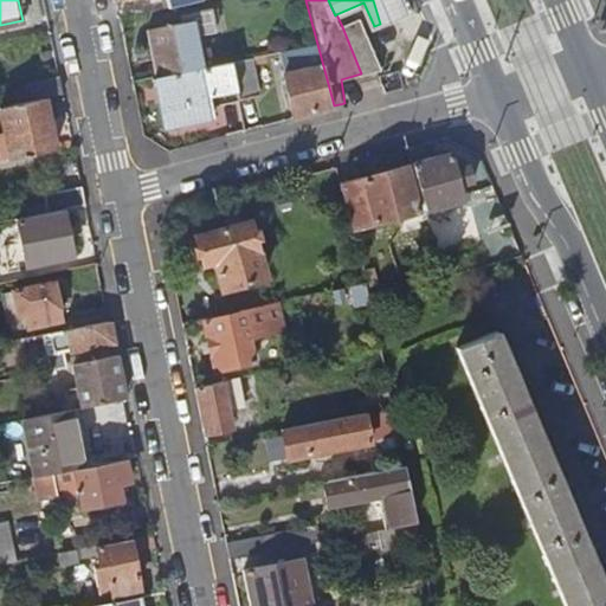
[(373,0),(380,24),(413,10),(408,0),(373,0)]
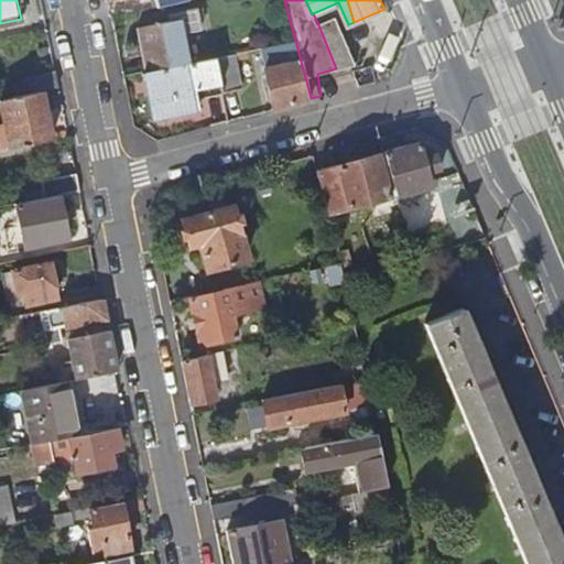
[(137,26),(145,71),(188,63),(182,33),(201,29),(198,18),(196,8),(170,13),(171,20),(137,26)]
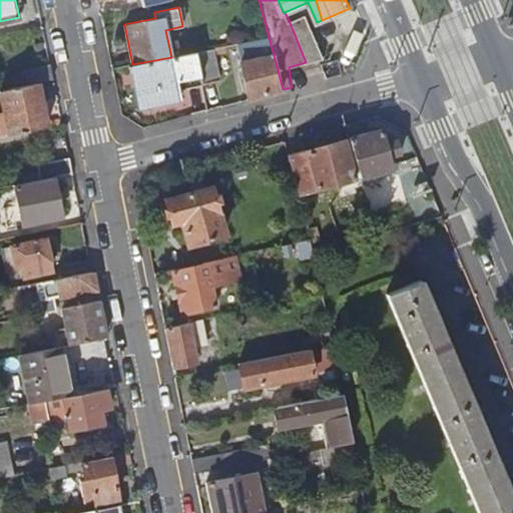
[(289,20),(306,62),(325,57),(306,13),(289,20)]
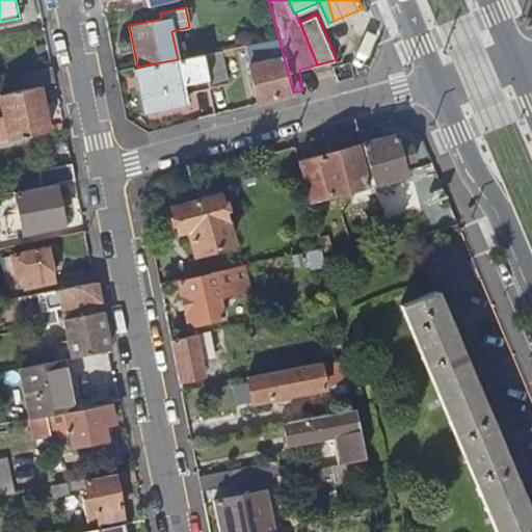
[(278,38),(243,46),(248,64),(283,54),(278,38)]
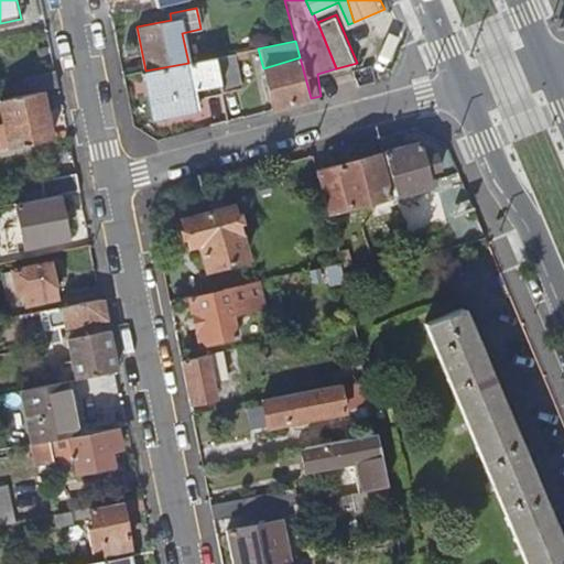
[(214,58),(221,91),(243,86),(236,53),(214,58)]
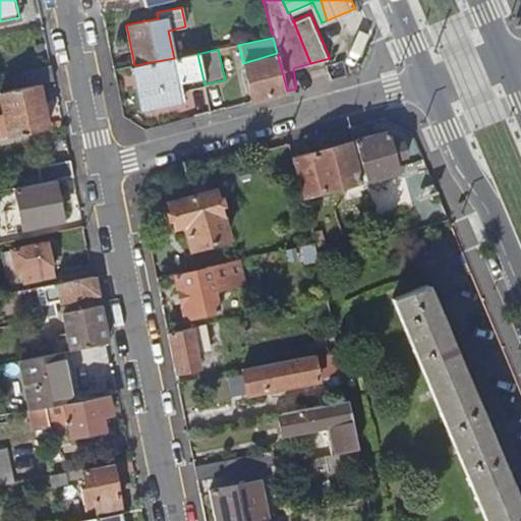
[(243,63),(253,100),(287,91),(277,53),(243,63)]
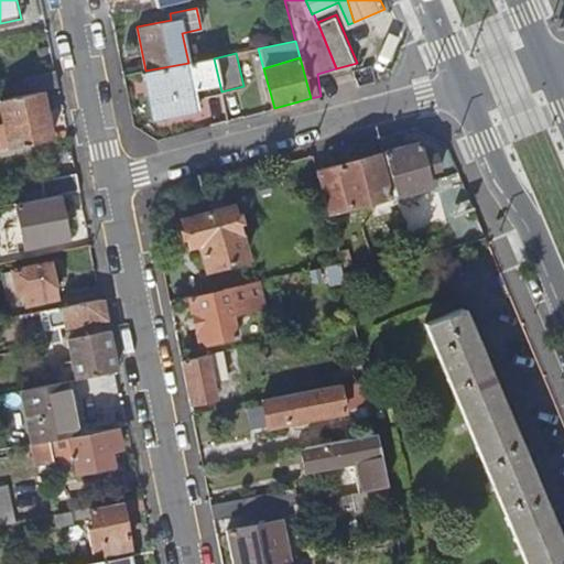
[(149,73),(159,117),(199,108),(197,96),(221,91),(214,58),(188,63),(145,71),(144,71),(144,74),(149,73)]
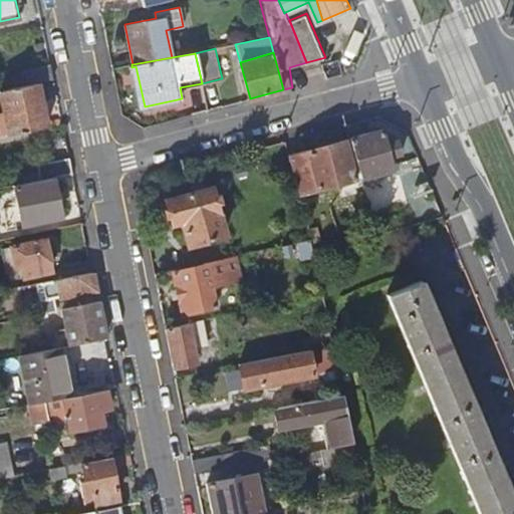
[(24,71),(27,85),(38,83),(55,80),(52,66),(24,71)]
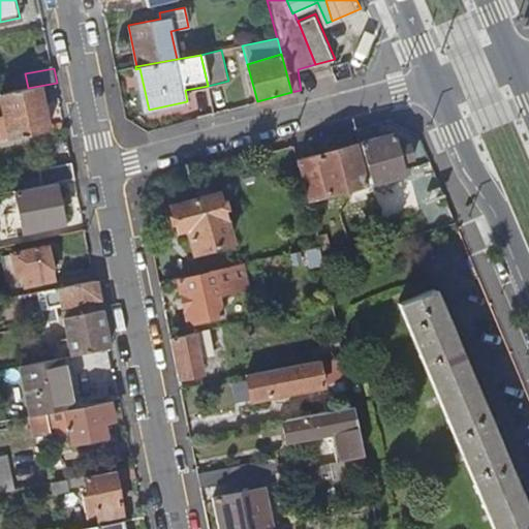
[(0,93),(0,95),(2,103),(8,138),(49,130),(39,86),(28,88),(0,93)]
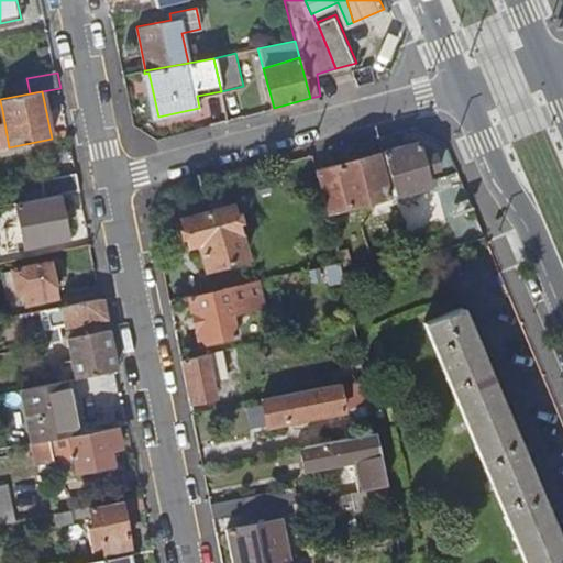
[(0,110),(0,147),(0,150),(9,147),(2,110),(0,110)]
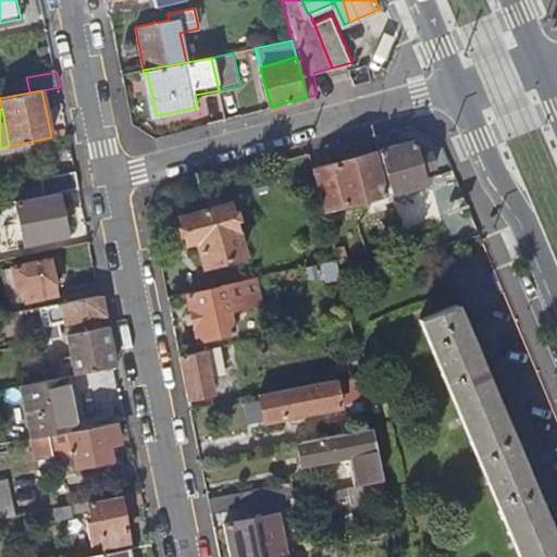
[(381,149),(392,190),(432,180),(430,166),(436,164),(432,149),(419,153),(415,139),(381,149)]
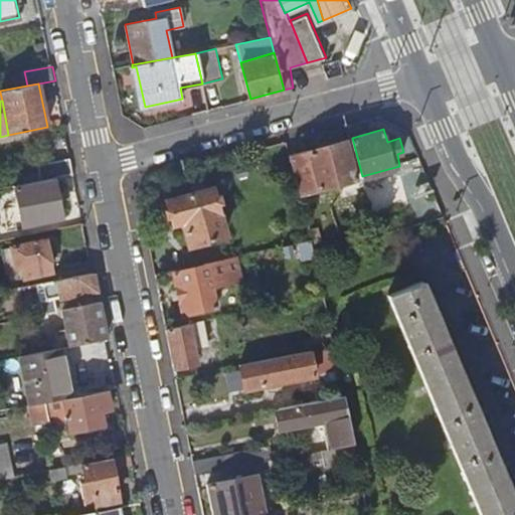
[(303,152),(310,177),(307,178),(310,190),(357,177),(347,140),(303,152)]
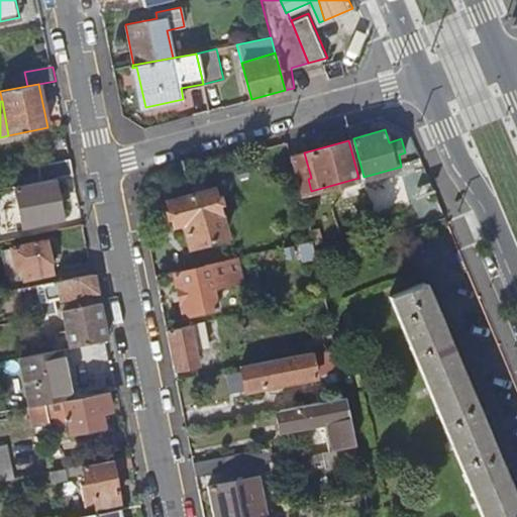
[(37,166),(40,181),(54,178),(74,174),(71,159),(37,166)]
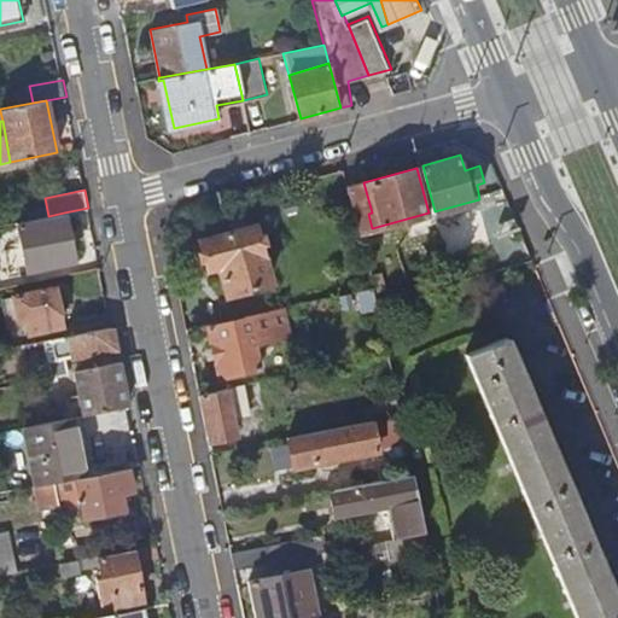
[(17,222),(27,269),(74,261),(64,213),(48,216),(17,222)]
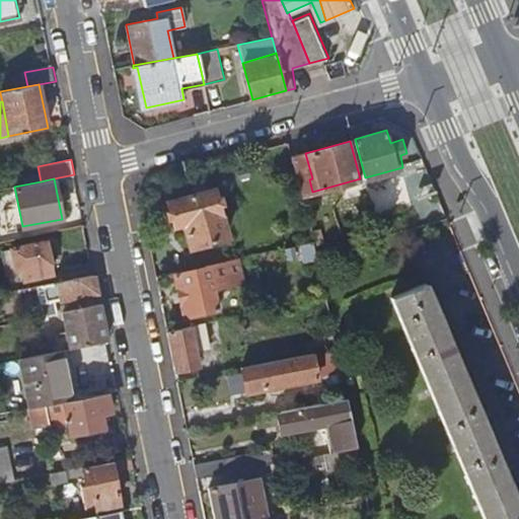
[(184,223),(192,246),(226,236),(214,189),(209,191),(207,187),(202,184),(196,187),(194,191),(195,194),(167,202),(174,226),(184,223)]
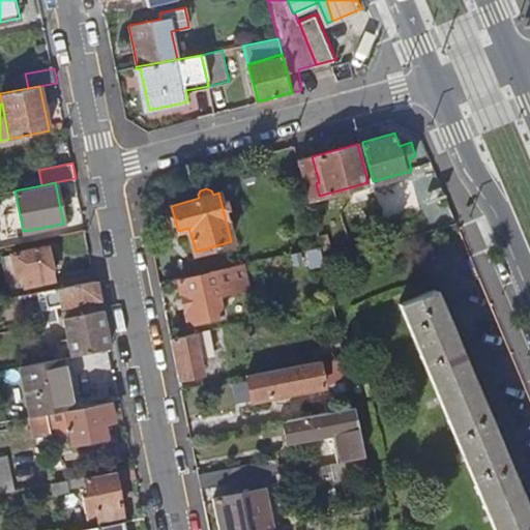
[(11,253),(18,284),(24,283),(25,284),(53,278),(47,245),(11,253)]
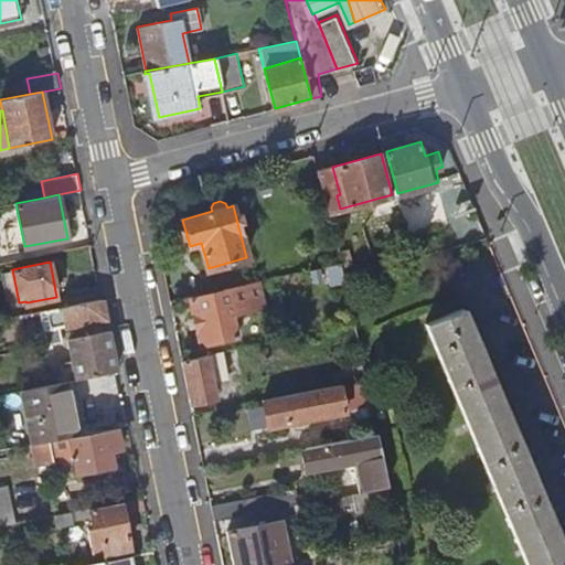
[(321,267),(323,278),(345,273),(343,263),(321,267)]
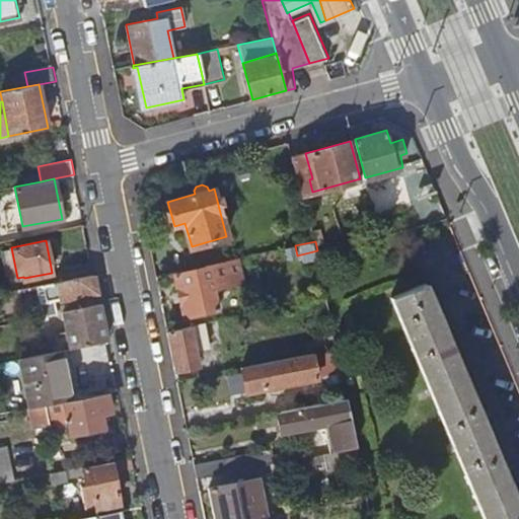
[(176,274),(186,314),(219,307),(214,284),(221,279),(232,285),(244,282),(239,257),(210,264),(210,267),(176,274)]
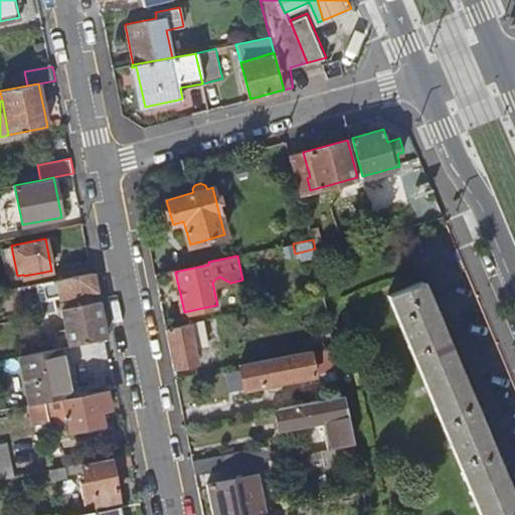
[(94,272),(35,284),(36,288),(42,287),(45,302),(40,303),(41,309),(36,311),(37,317),(58,312),(55,300),(97,291),(94,272)]
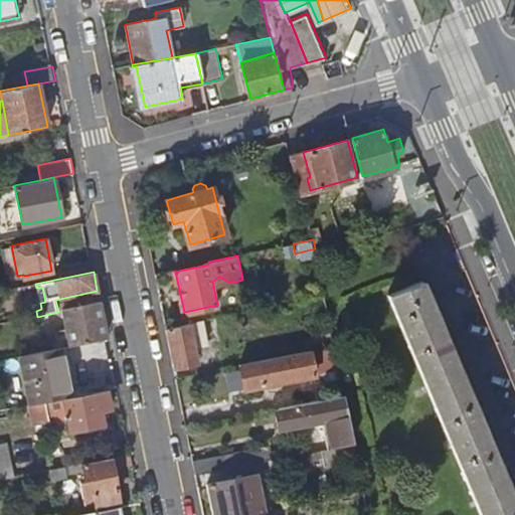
[(389,295),(483,514),(514,514),(514,500),(422,281),(389,295)]
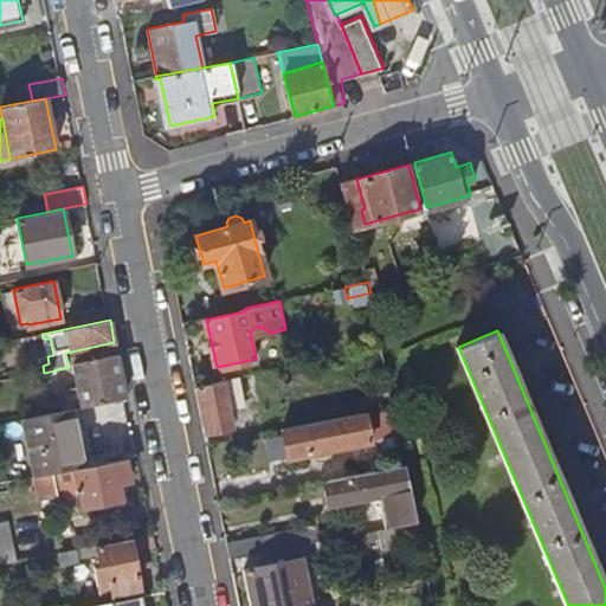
[(43,339),(46,356),(47,356),(53,355),(50,337),(43,339)]
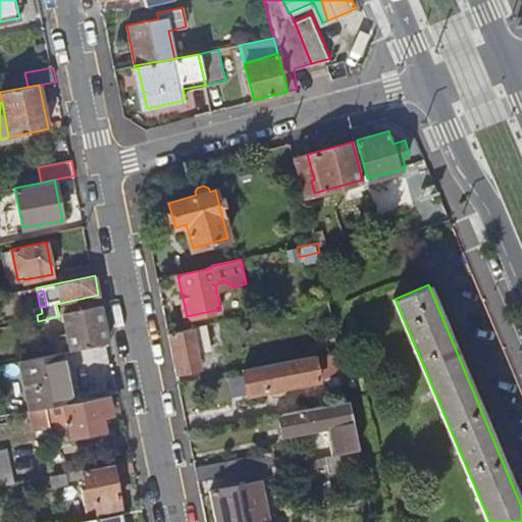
[(62,307),(68,338),(56,342),(59,353),(108,343),(100,305),(69,311),(68,306),(62,307)]
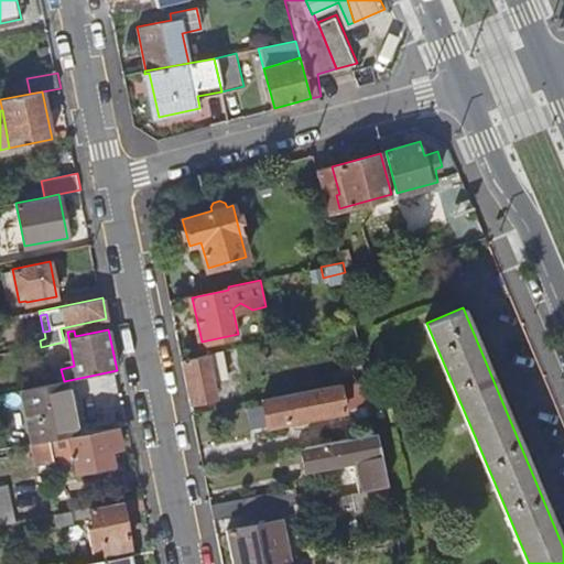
[(351,347),(354,356),(362,354),(360,345),(351,347)]
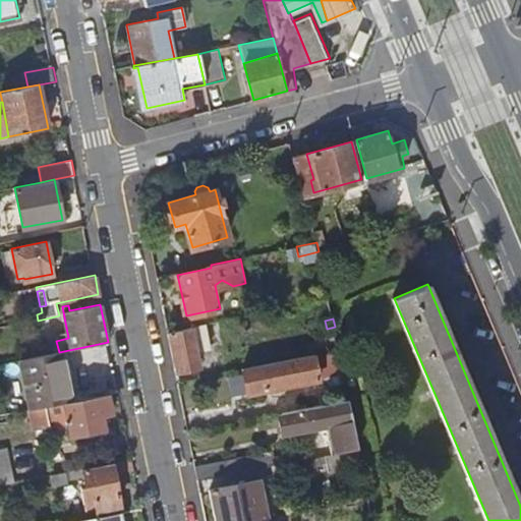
[(168,331),(176,370),(200,365),(197,348),(210,346),(206,323),(168,331)]
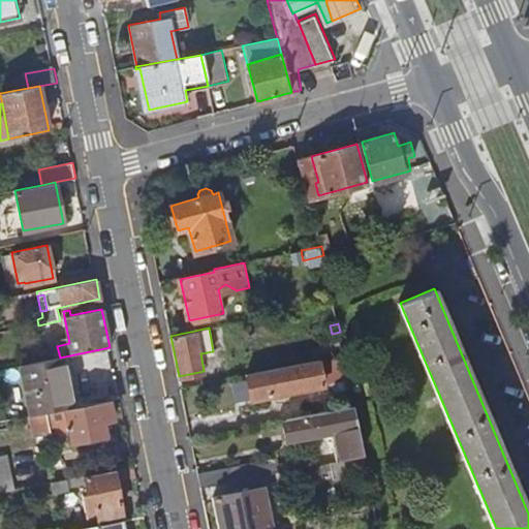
[(314,346),(317,360),(344,354),(341,341),(314,346)]
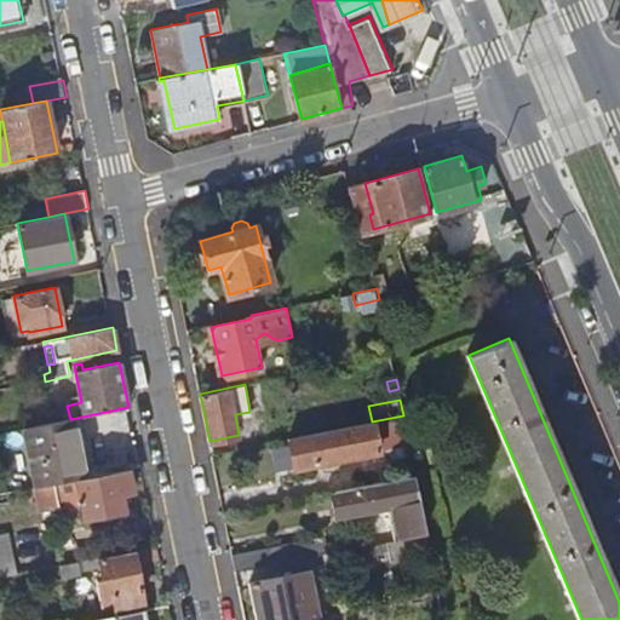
[(131,407),(80,418),(91,472),(142,463),(131,407)]
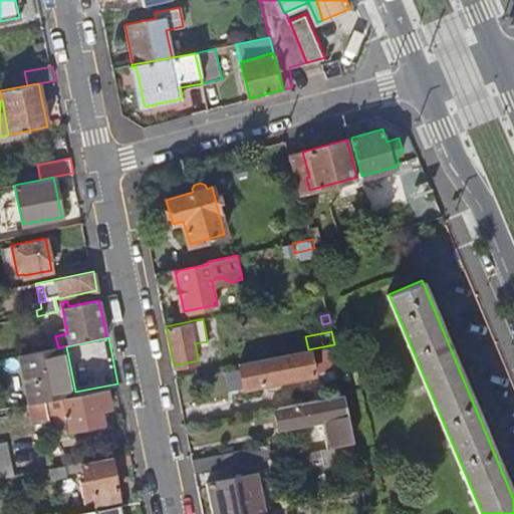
[(308,349),(242,363),(246,387),(315,372),(315,371),(338,366),(334,344),(308,349)]
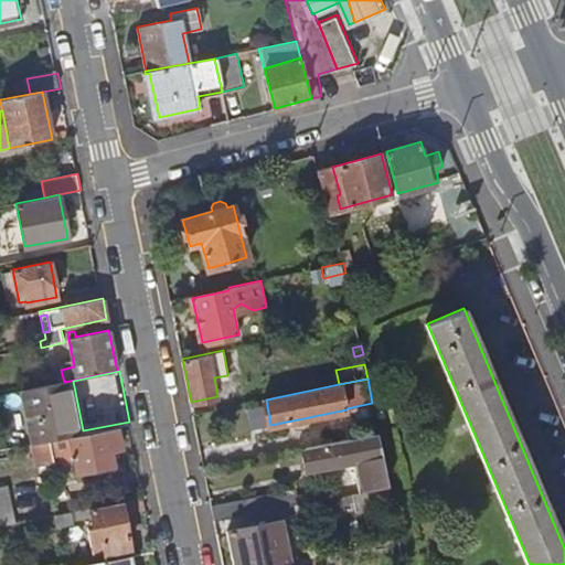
[(21,391),(32,444),(34,444),(74,435),(64,382),(21,391)]
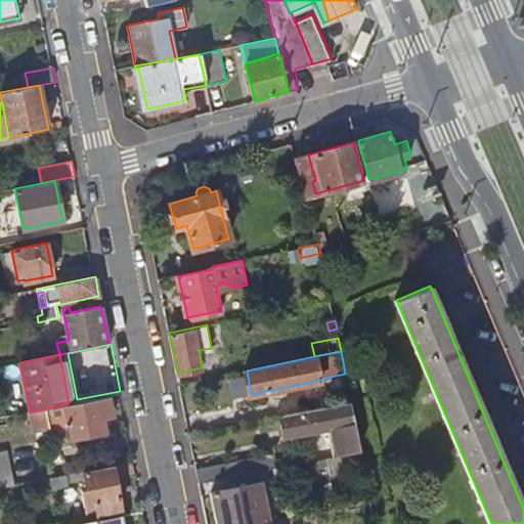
[(340,381),(344,401),(351,400),(346,380),(340,381)]
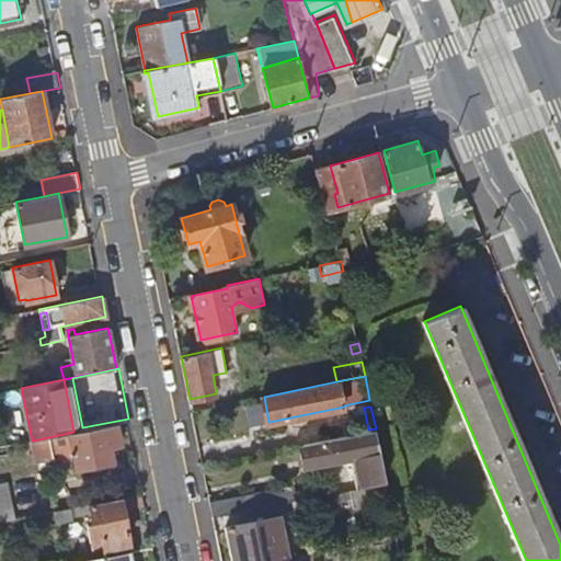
[(121,444),(116,423),(73,432),(34,441),(36,454),(53,450),(54,459),(75,455),(77,469),(113,462),(110,446),(121,444)]
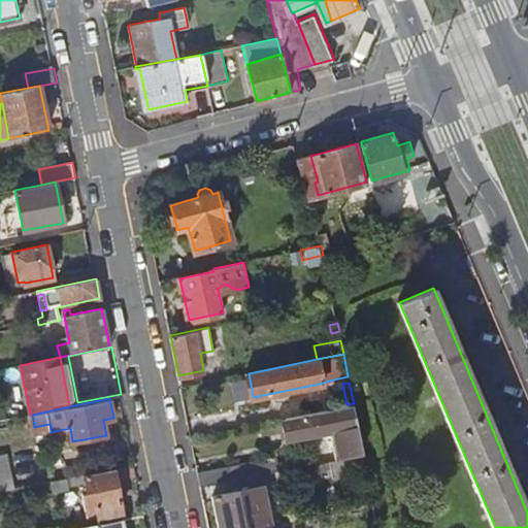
[(282,418),(287,439),(334,430),(340,457),(363,453),(354,403),(347,404),(282,418)]
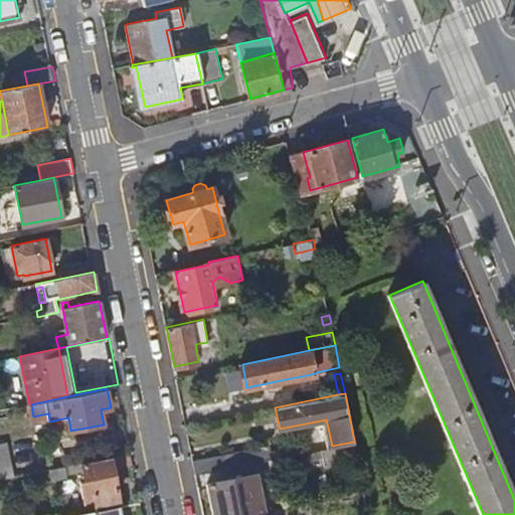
[(48,413),(33,416),(35,424),(49,421),(48,413)]
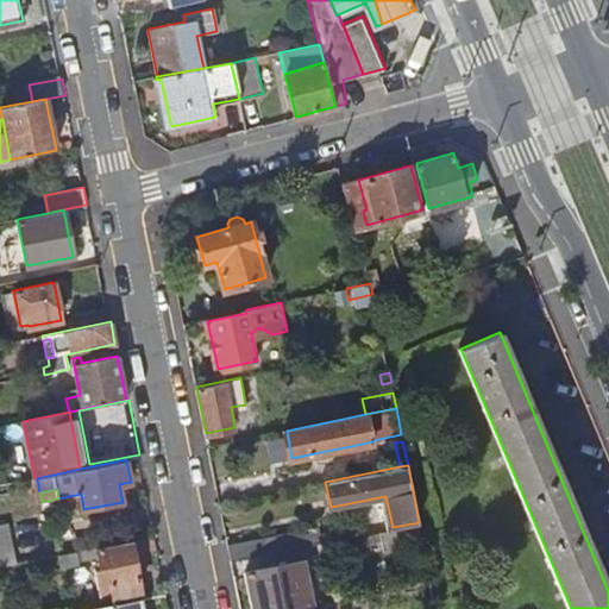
[(0,523),(0,565),(16,563),(7,522),(0,523)]
